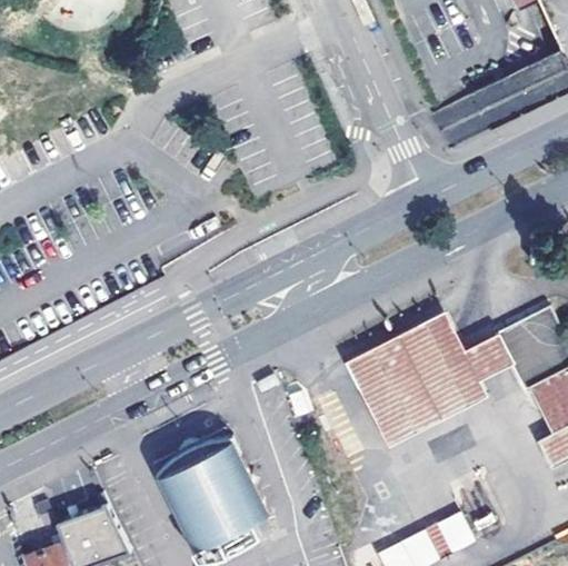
[(567,60),(565,53),(567,52),(567,0),(506,0),(512,13),(539,3),(561,59),(432,111),(446,146),(567,96),(567,60)]
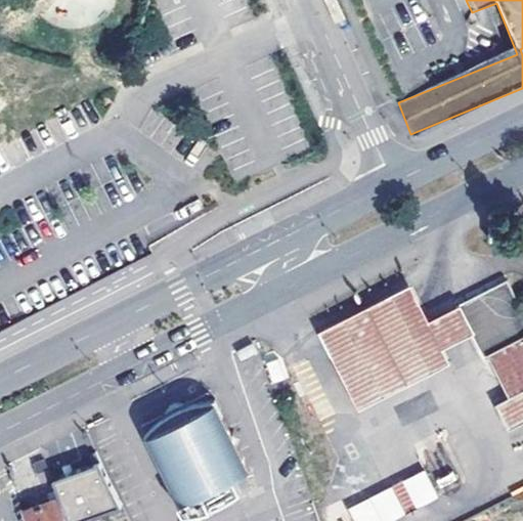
[(522,316),(506,284),(456,309),(470,337),(482,360),(487,357),(508,400),(494,406),(509,434),(522,427),(522,316)]
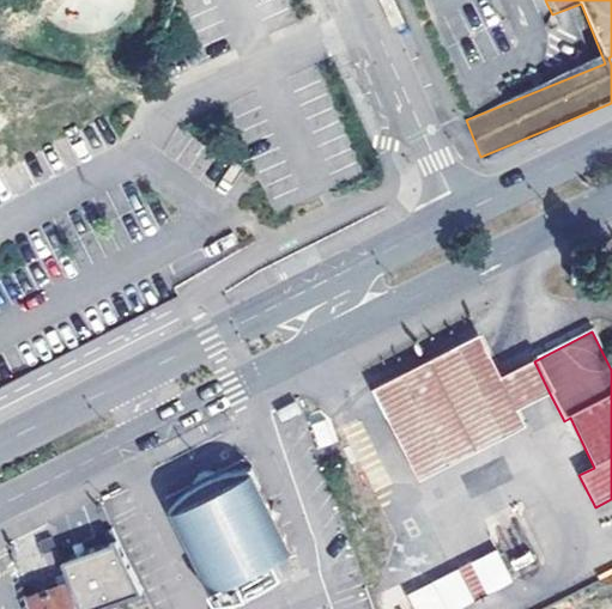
[(534,401),(550,394),(534,361),(525,366),(500,379),(477,336),(371,393),(417,482),(523,428),(515,410),(534,401)]
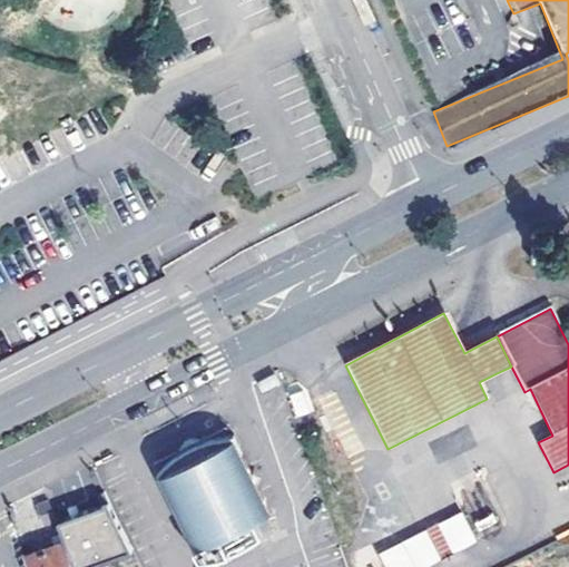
[(156,475),(154,477),(193,553),(267,515),(249,479),(228,439),(222,439),(215,440),(208,441),(202,443),(195,446),(188,449),(182,451),(176,456),(170,459),(165,463),(160,469),(156,475)]
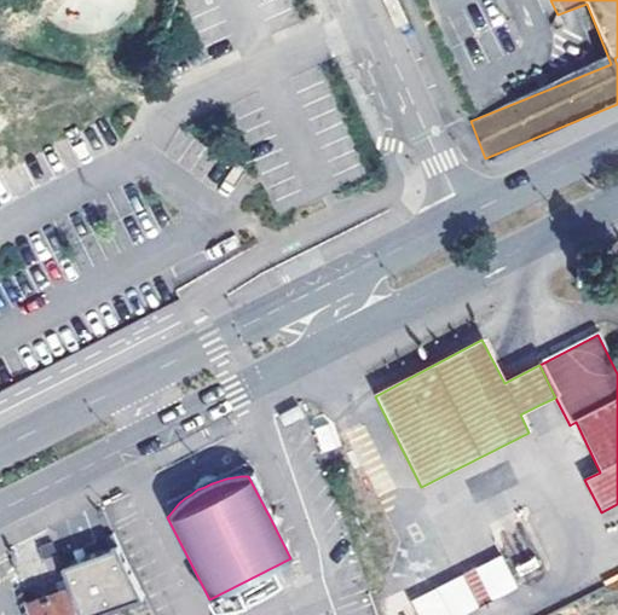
[(544,573),(527,540),(475,566),(492,599),(544,573)]
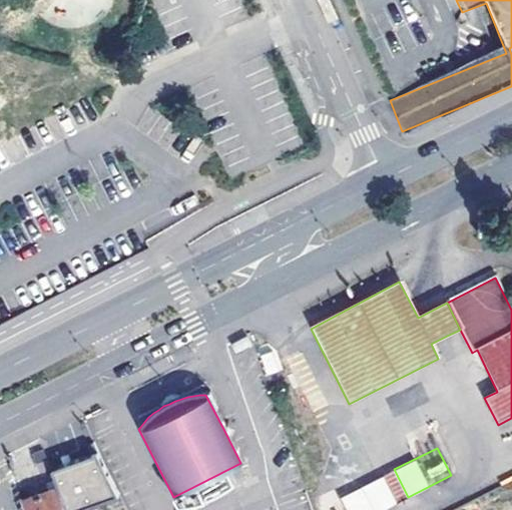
[(77,509),(115,496),(95,454),(80,460),(53,471),(67,509),(77,509)]
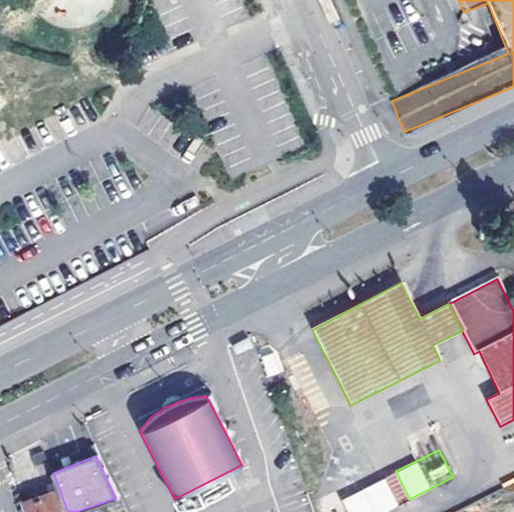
[(395,471),(385,477),(398,504),(409,499),(395,471)]
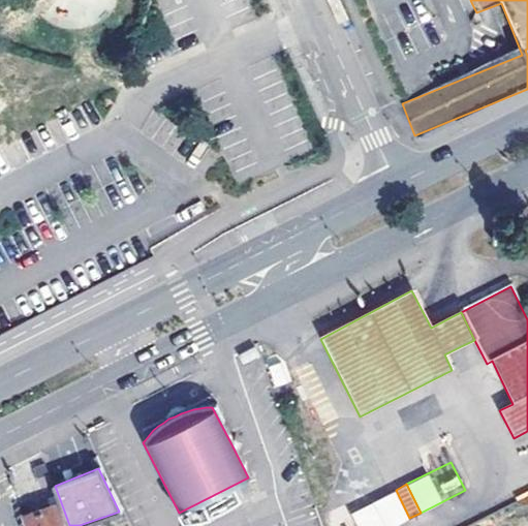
[(394,525),(409,518),(396,490),(350,514),(356,525),(394,525)]
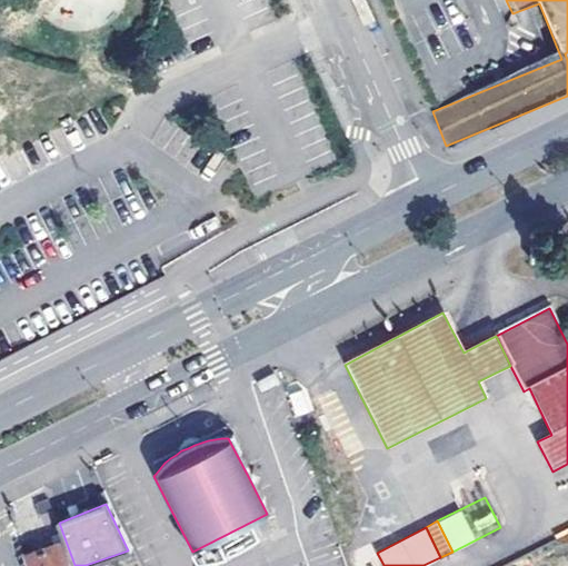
[(26,556),(29,565),(75,565),(66,540),(26,556)]
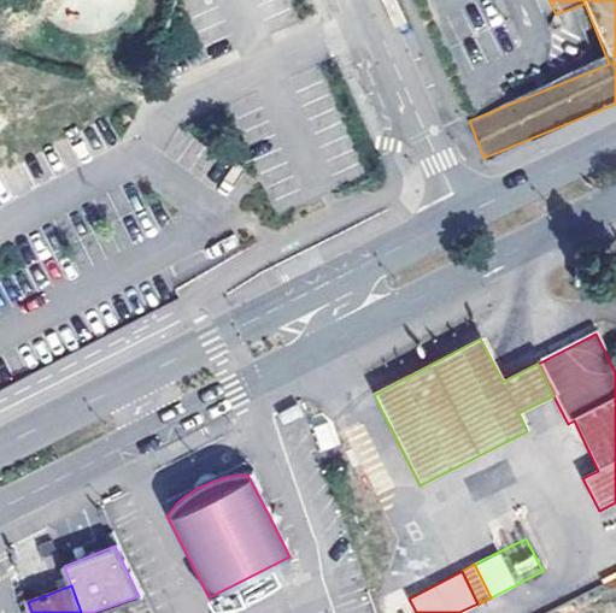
All buildings are outlined.
